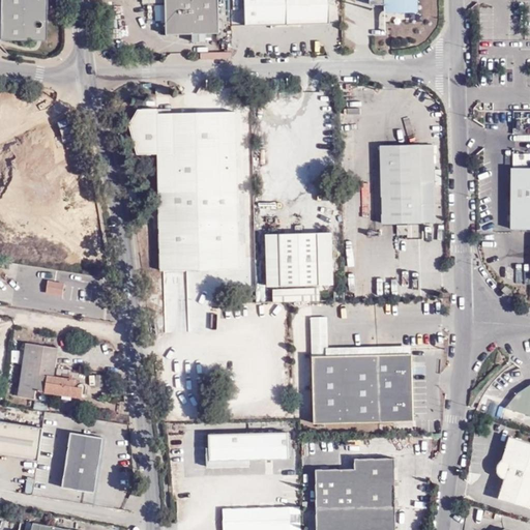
[(48,41),(48,0),(2,0),(1,40),(48,41)]
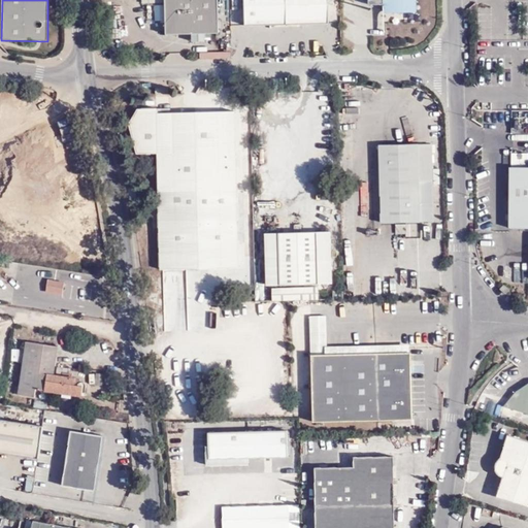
[(218,0),(164,0),(166,34),(192,34),(192,42),(206,41),(205,34),(219,33),(218,0)]
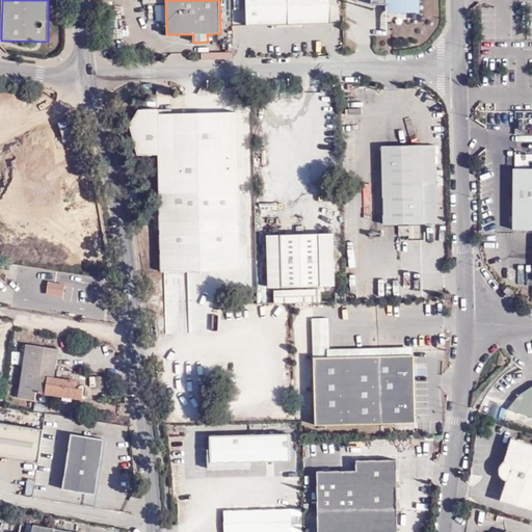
[(333,24),(330,0),(246,0),(247,27),(301,25),(333,24)]
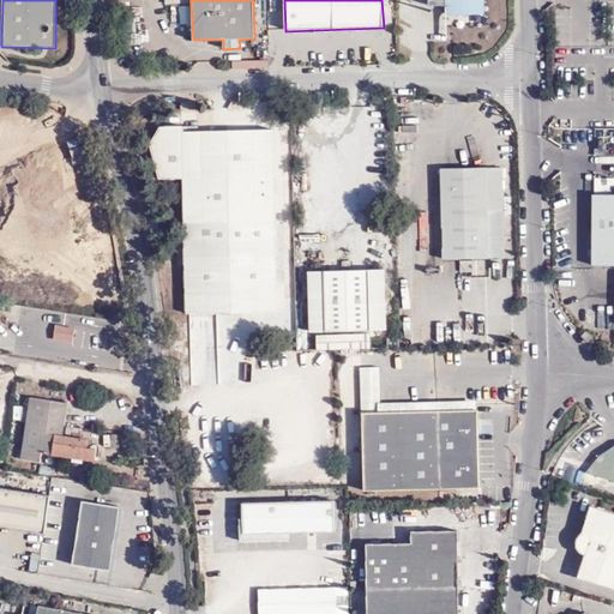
[(429,0),(429,4),(447,4),(447,16),(486,14),(485,0),(429,0)]
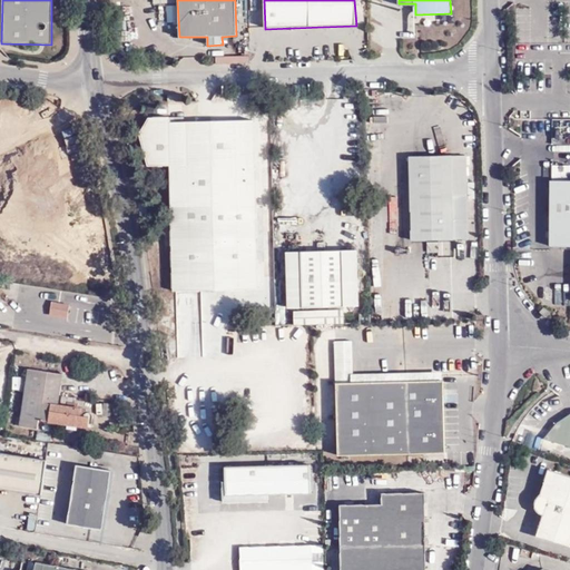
[(167,121),(147,121),(138,137),(147,169),(169,169),(172,293),(256,293),(253,124),(168,127),(167,121)]
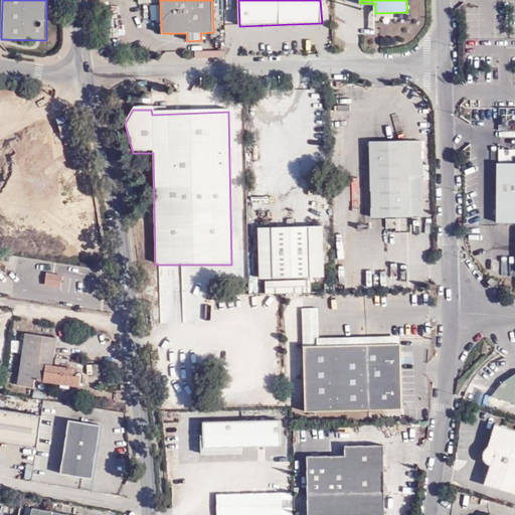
[(371,218),(422,217),(421,179),(421,140),(406,141),(369,142),(371,218)]
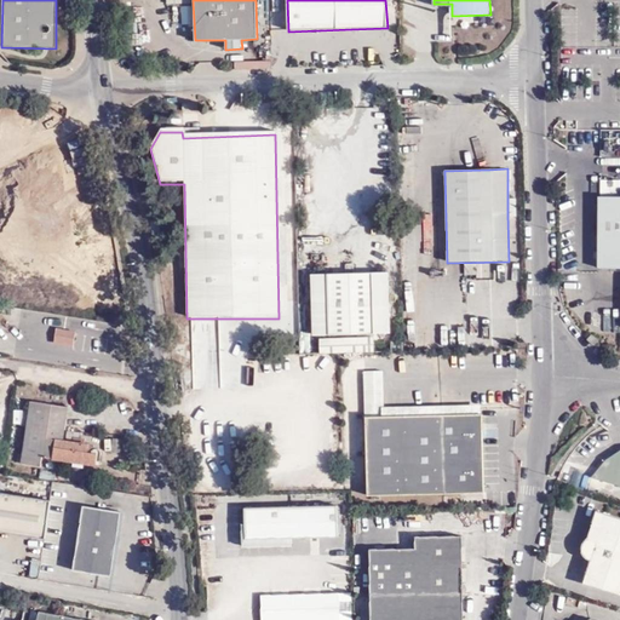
[(619,196),(598,197),(598,268),(619,268),(619,196)]
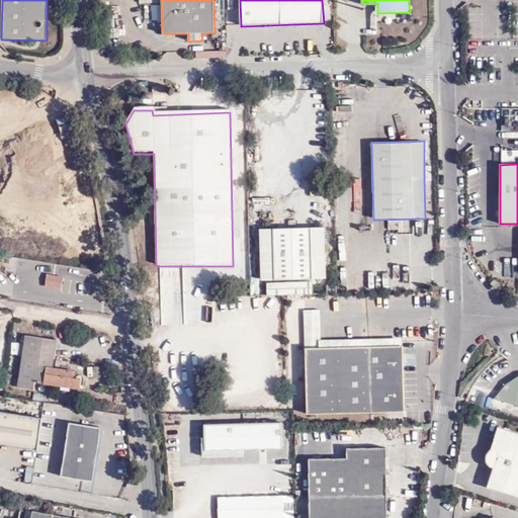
[(324,280),(322,230),(259,232),(261,283),(324,280)]
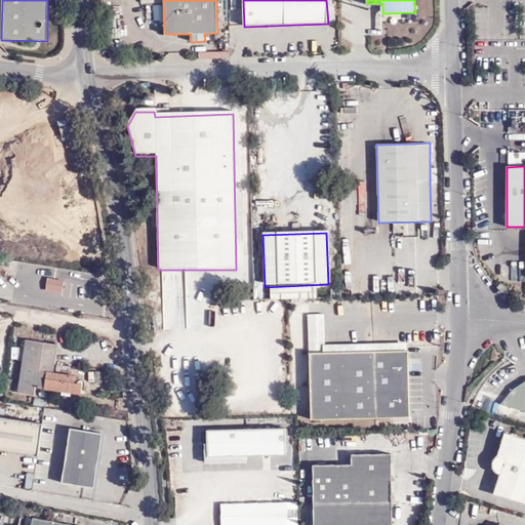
[(63,281),(46,279),(45,289),(62,291),(63,281)]
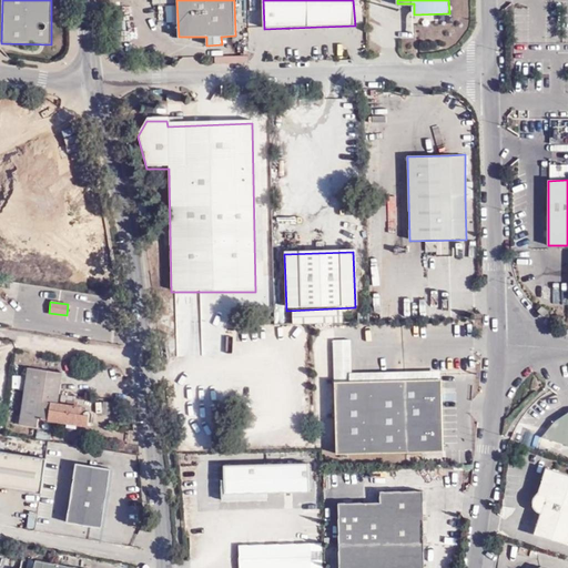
[(340,312),(291,313),(291,327),(313,327),(341,324),(340,312)]
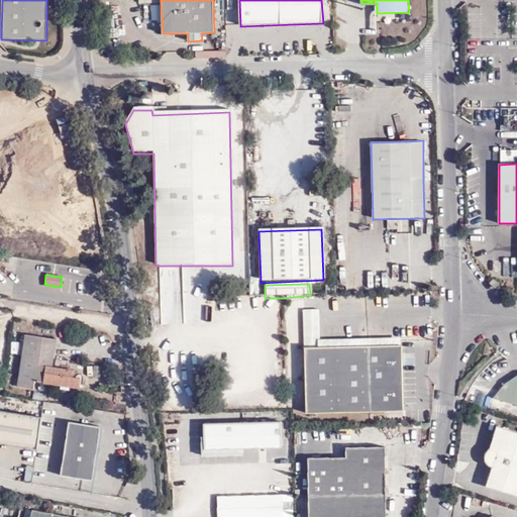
[(306,347),(403,345),(403,336),(320,338),(319,309),(305,310),(306,347)]
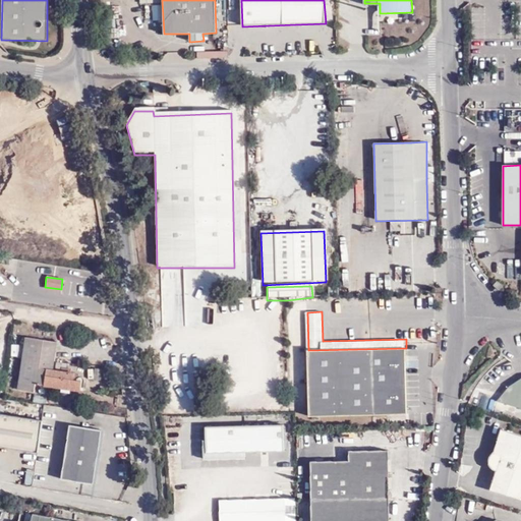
[(63,391),(72,392),(78,393),(82,391),(82,382),(77,381),(76,384),(72,383),(72,379),(70,378),(69,373),(51,370),(55,343),(25,338),(16,391),(35,394),(36,387),(63,391)]
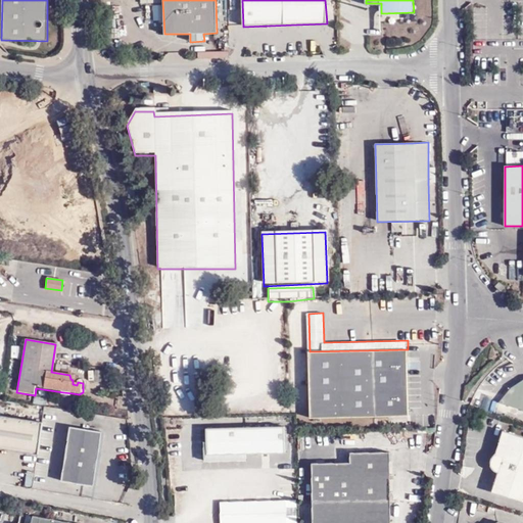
[(311,417),(411,414),(409,348),(408,349),(310,351),(311,417)]
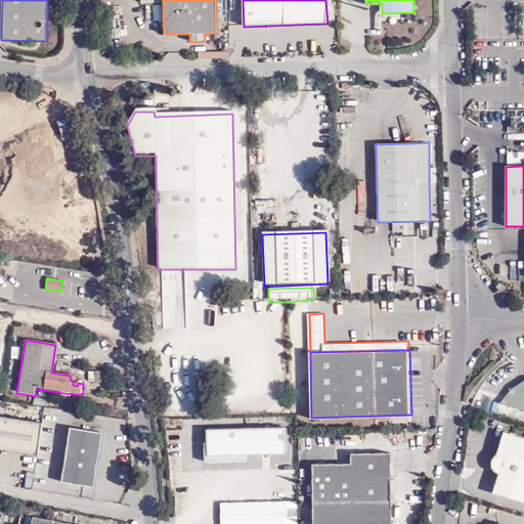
[(523,381),(512,389),(500,403),(523,410),(523,381)]
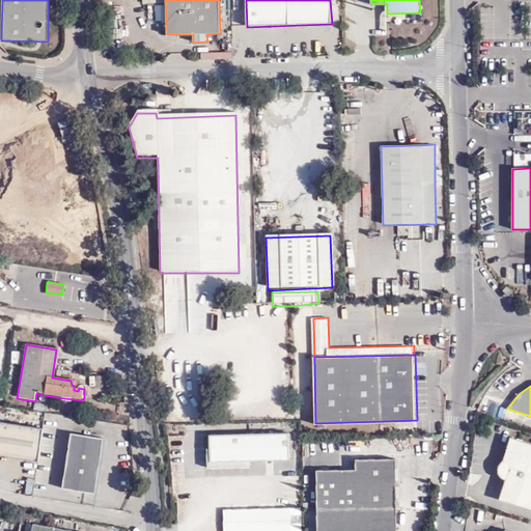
[(73,407),(74,399),(64,398),(63,406),(73,407)]
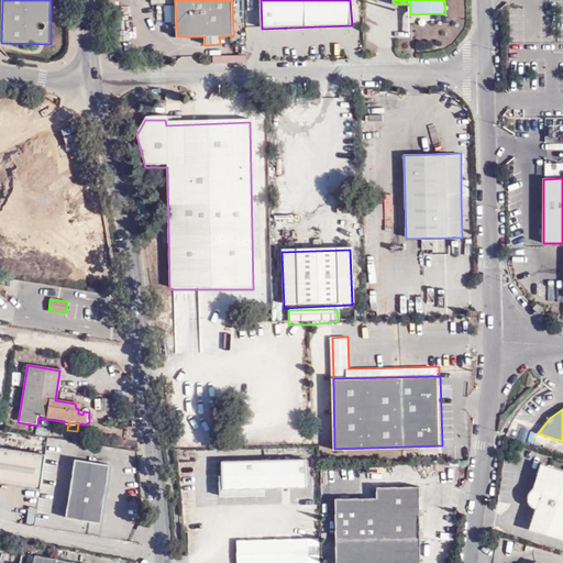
[(0,483),(39,489),(44,455),(0,449),(0,483)]
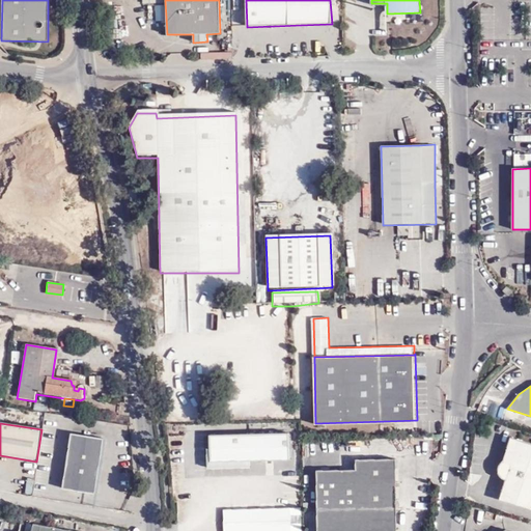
[(105,440),(73,434),(63,490),(96,495),(105,440)]
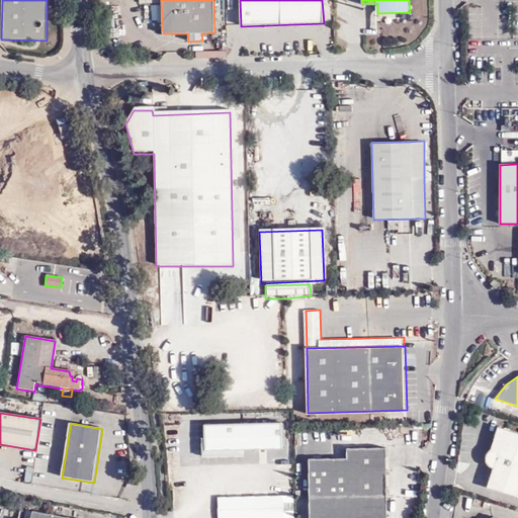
[(280,450),(279,425),(203,427),(203,452),(280,450)]
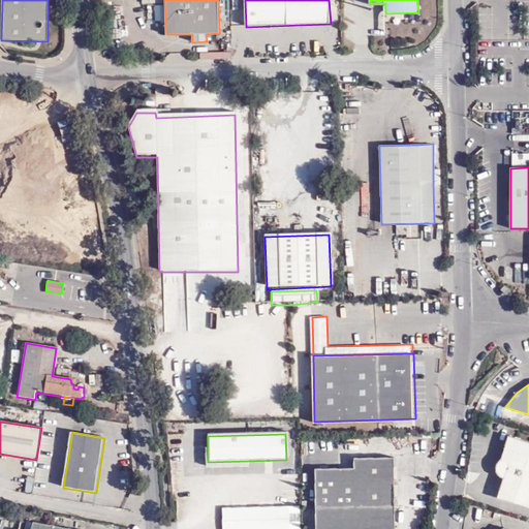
[(528,443),(508,437),(501,459),(496,463),(495,470),(498,475),(502,478),(497,498),(528,507),(528,443)]
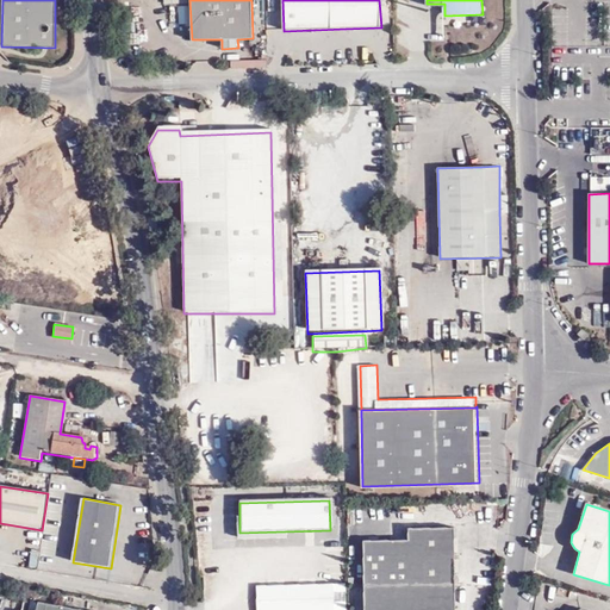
[(455,609),(455,527),(410,527),(410,539),(366,540),(367,609),(455,609)]
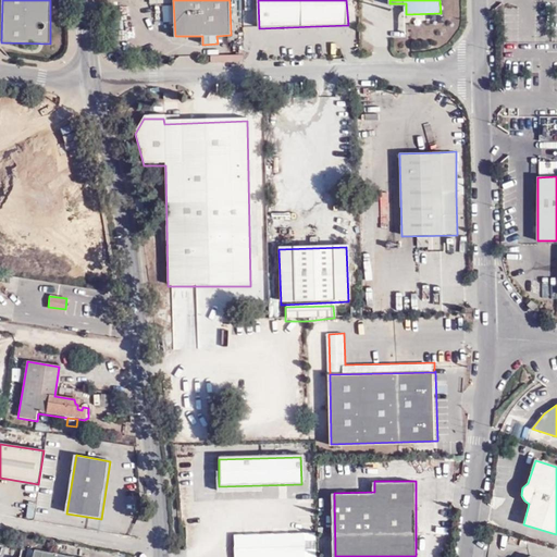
[(34,518),(35,502),(27,500),(25,517),(34,518)]
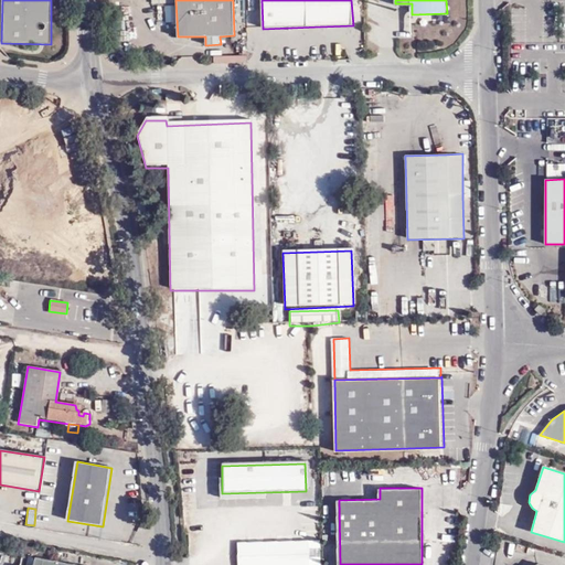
[(308,535),(316,534),(315,518),(307,518),(308,535)]
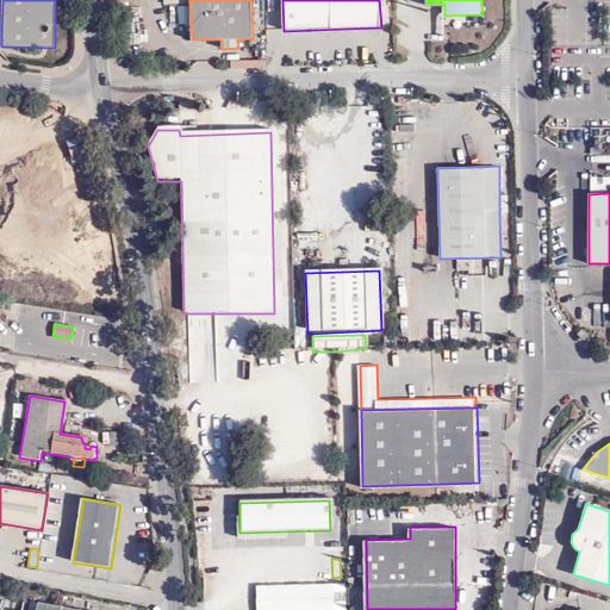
[(18,607),(17,609),(109,609),(37,598),(35,609),(18,607)]
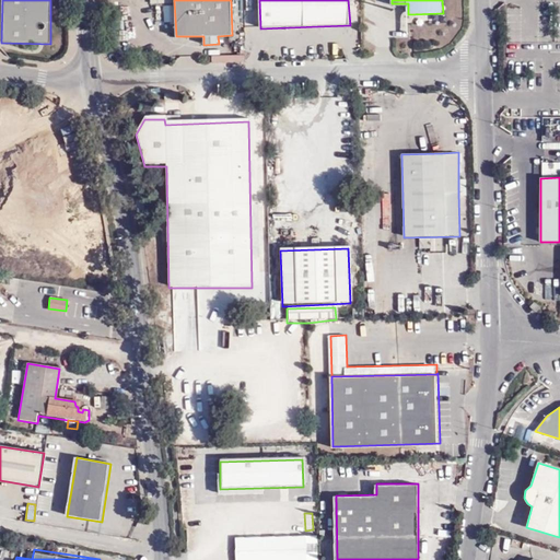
[(315,559),(316,550),(284,550),(283,559),(315,559)]
